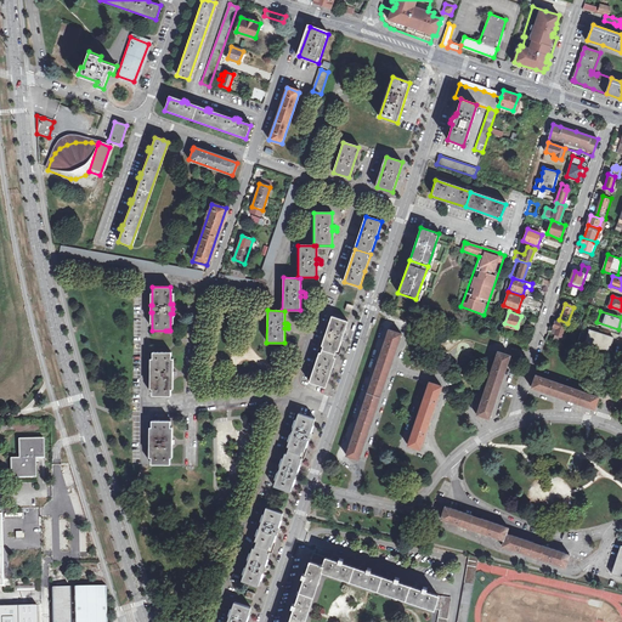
[(332,316),(320,349),(337,355),(343,338),(349,322),(332,316)]
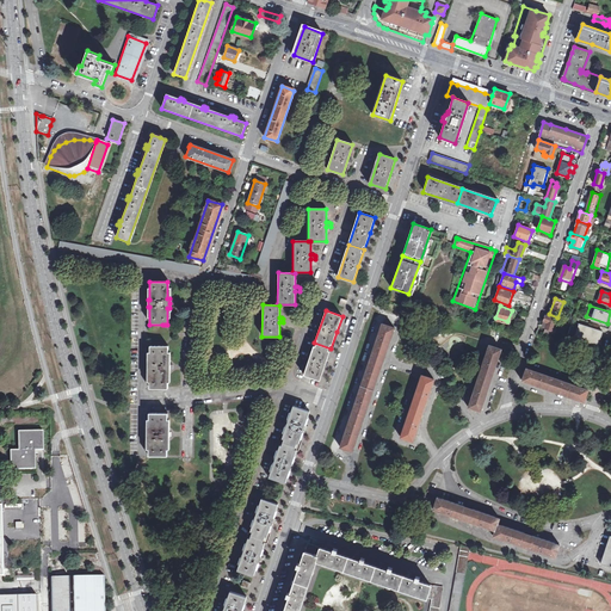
[(556,320),(547,318),(542,328),(545,329),(544,333),(553,337),(556,328),(554,327),(556,320)]
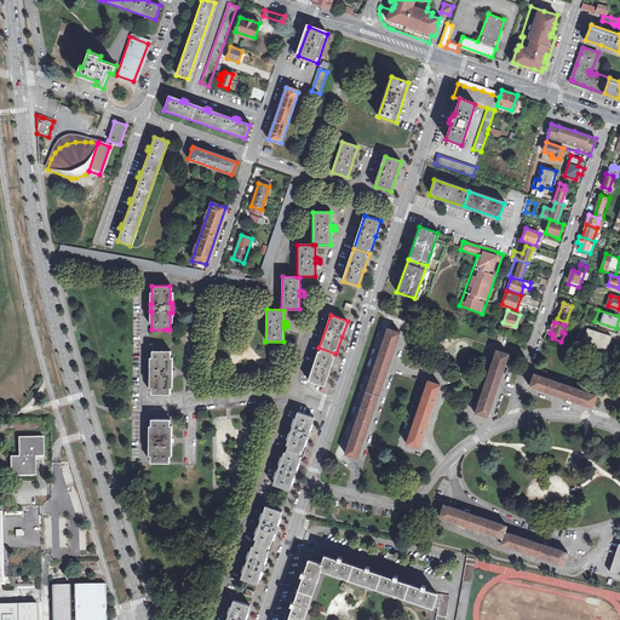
[(589,326),(583,323),(575,345),(581,348),(589,326)]
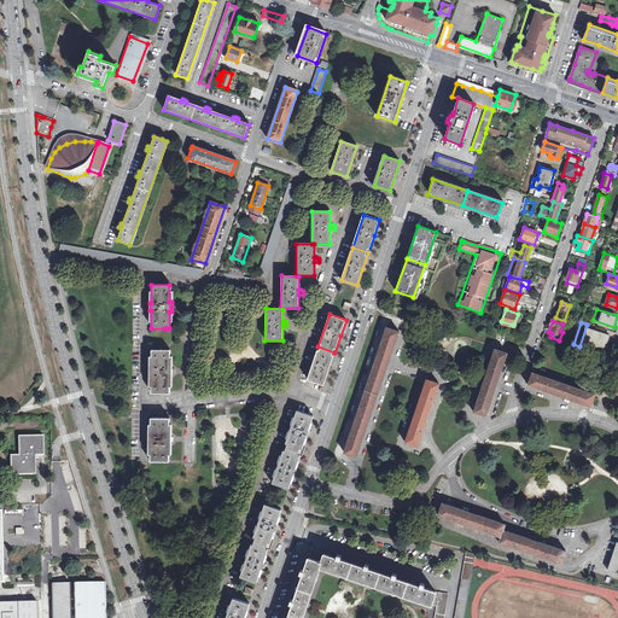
[(398,331),(386,327),(344,452),(356,455),(398,331)]
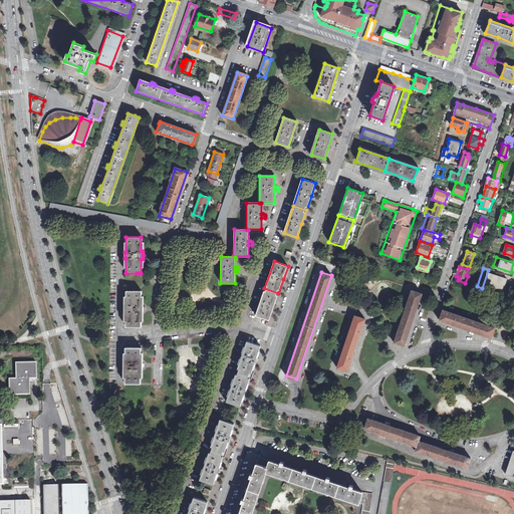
[(508,278),(487,273),(484,284),(505,290),(508,278)]
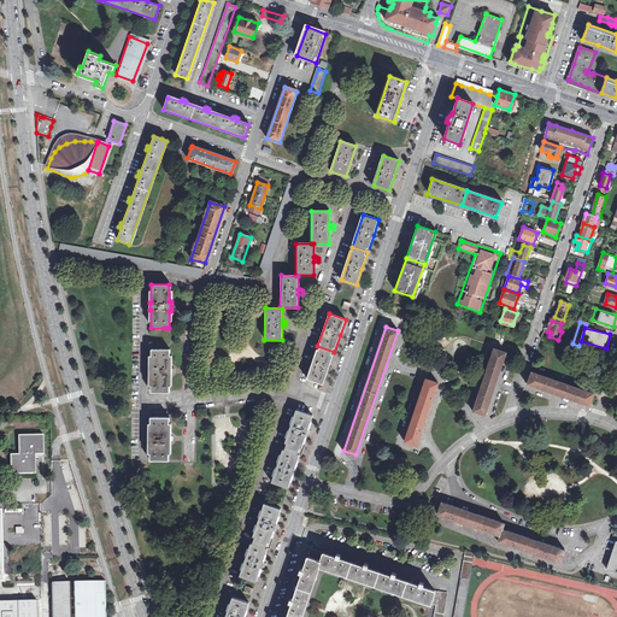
[(317,346),(306,380),(323,385),(328,370),(334,352),(317,346)]
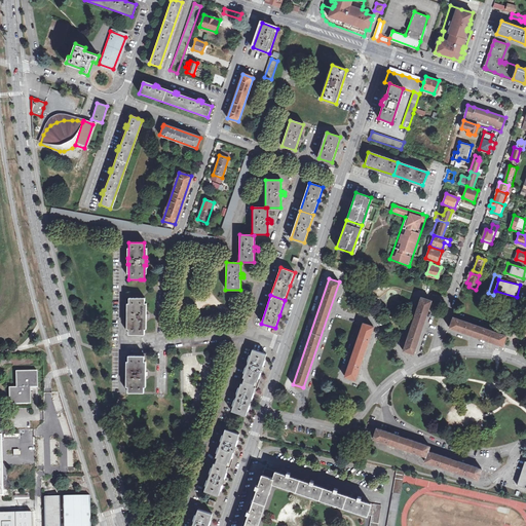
[(126,313),(126,320),(128,320),(127,335),(144,335),(144,321),(146,321),(146,316),(146,313),(144,313),(144,299),(142,299),(139,299),(136,299),(128,298),(128,313),(126,313)]
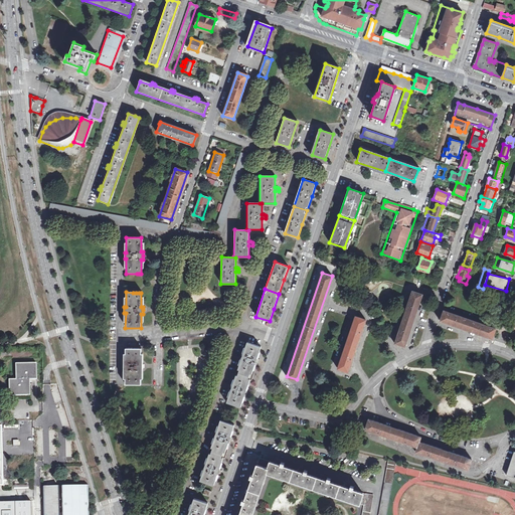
[(422,295),(412,292),(395,343),(405,346),(422,295)]
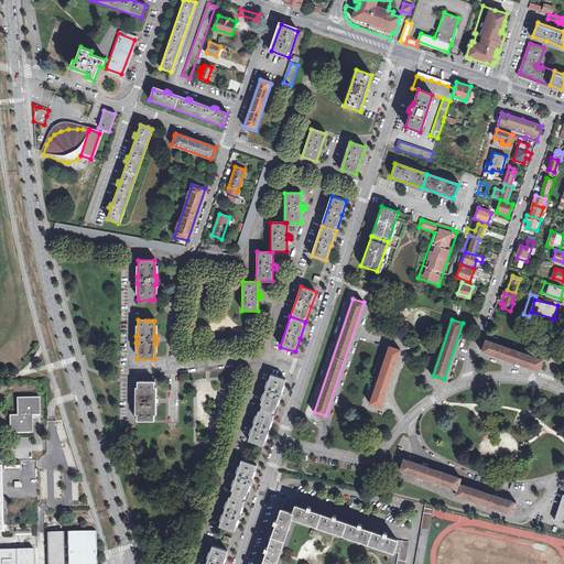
[(544,361),(487,340),(483,351),(540,371),(544,361)]
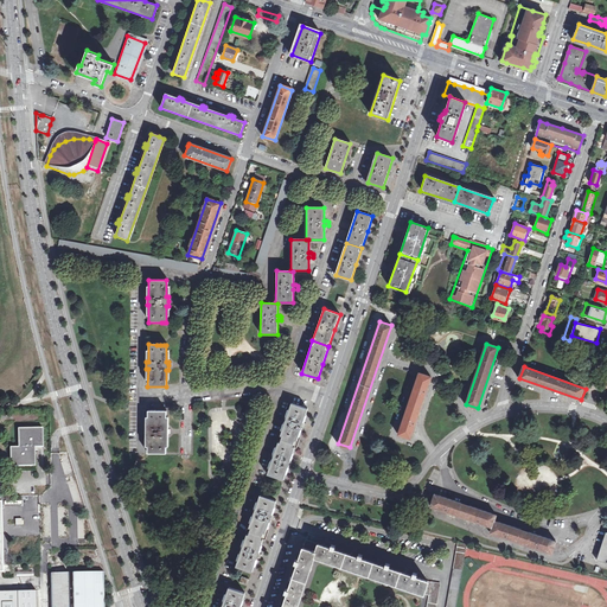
[(430,376),(417,372),(396,433),(409,438),(430,376)]
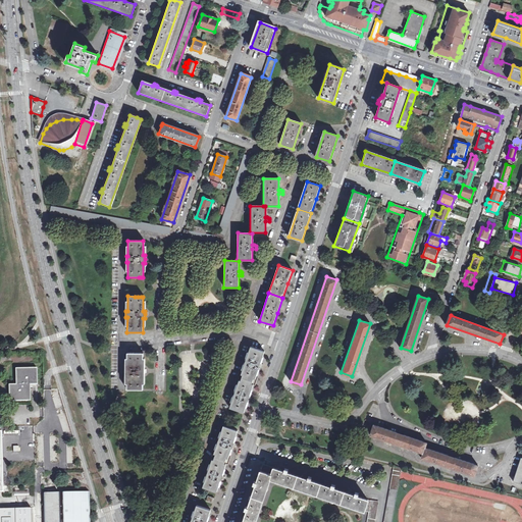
[(250,348),(240,376),(254,381),(259,367),(264,351),(250,347),(250,348)]
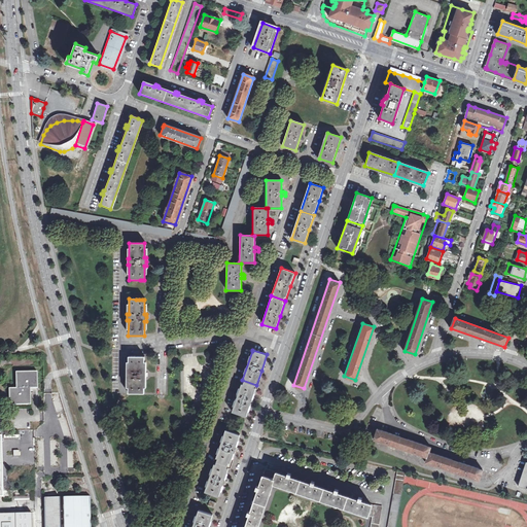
[(127,372),(127,378),(128,378),(128,393),(143,393),(144,379),(145,379),(145,375),(145,372),(143,371),(143,357),(129,357),(128,372),(127,372)]
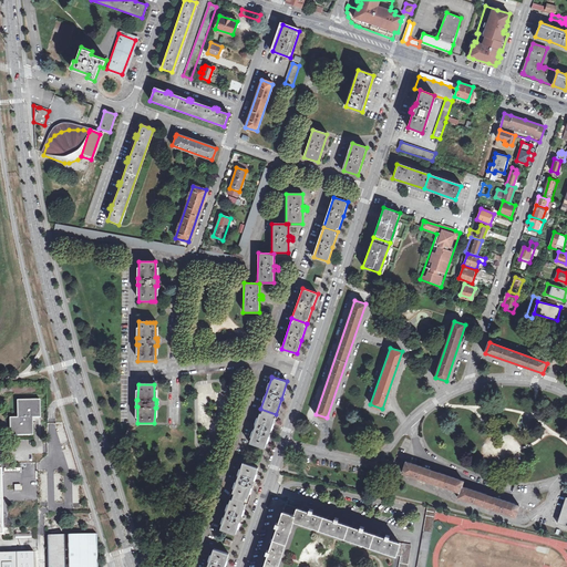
[(11,436),(34,435),(33,418),(42,418),(41,399),(18,400),(18,418),(10,418),(11,436)]
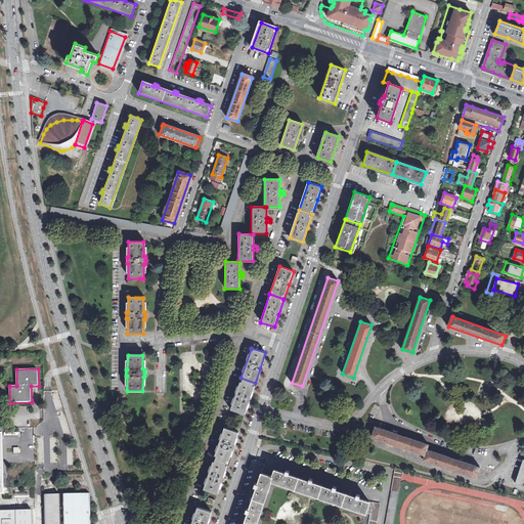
[(232,404),(230,408),(245,412),(250,398),(255,383),(241,378),(232,404)]
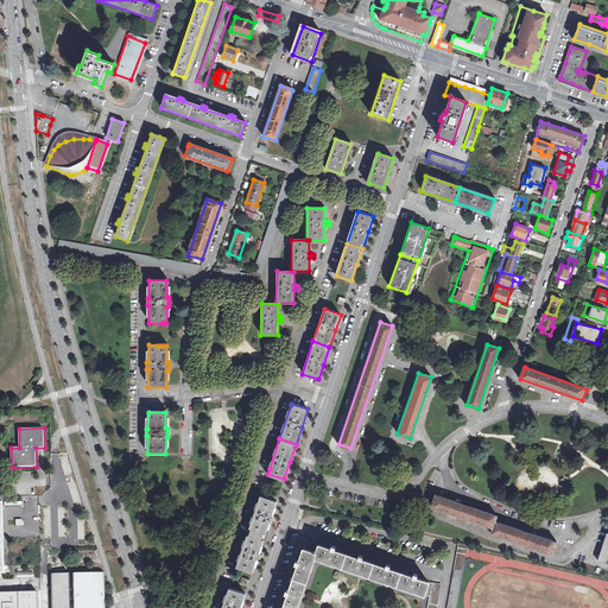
[(489,532),(551,553),(556,542),(542,536),(510,525),(494,520),(496,515),(480,510),(444,498),(436,495),(431,507),(492,527),(489,532)]
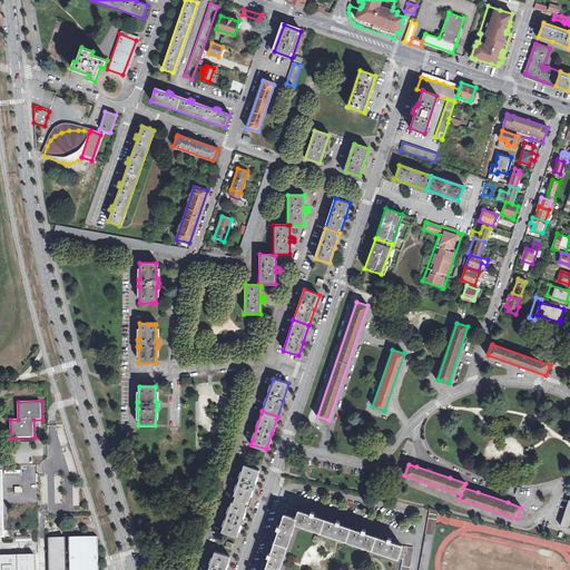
[(258,471),(243,465),(232,498),(247,503),(253,487),(258,471)]
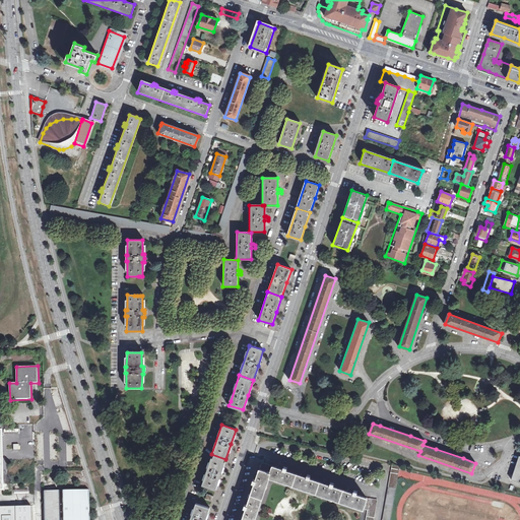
[(3,430),(0,429),(0,519),(33,519),(33,506),(0,506),(0,490),(5,491),(3,430)]
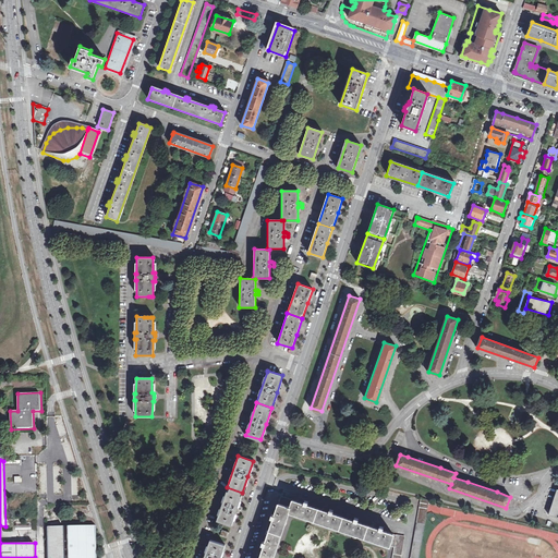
[(13,495),(29,495),(29,476),(13,476),(13,495)]
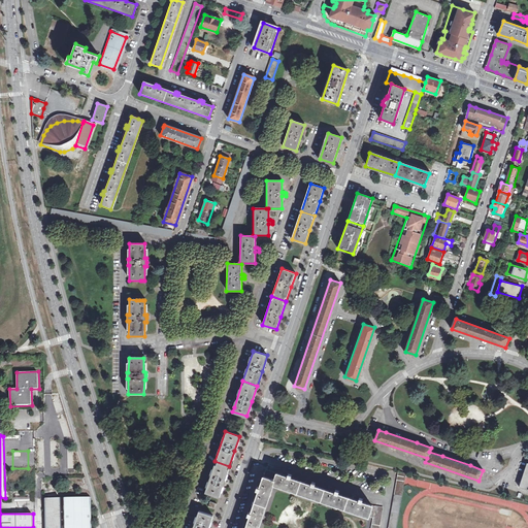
[(229,466),(215,461),(205,491),(220,496),(224,481),(229,466)]
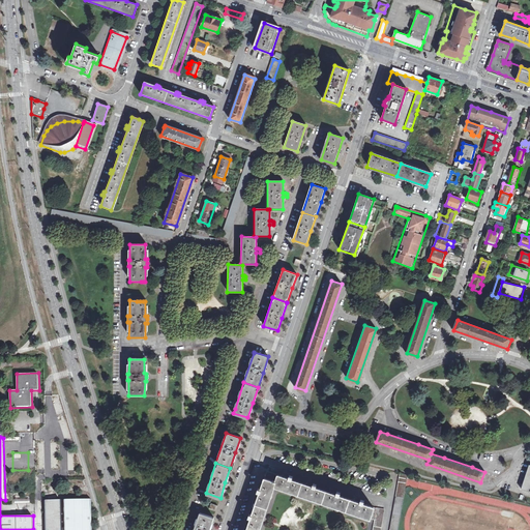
[(529,490),(529,464),(527,464),(520,486),(519,489),(528,492),(529,490)]
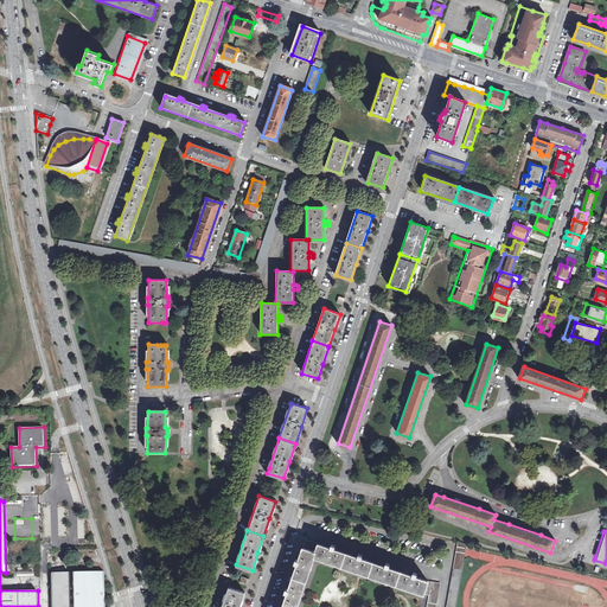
[(425,592),(429,579),(413,573),(414,570),(409,569),(408,572),(387,564),(388,562),(383,560),(382,563),(359,556),(360,553),(356,551),(355,555),(333,547),(334,544),(330,543),(328,547),(317,542),(314,550),(312,556),(425,592)]
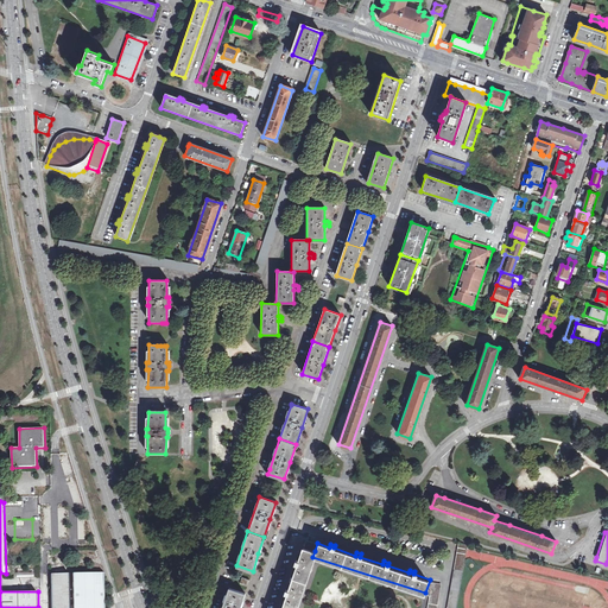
[(453,607),(466,544),(457,543),(445,607),(453,607)]
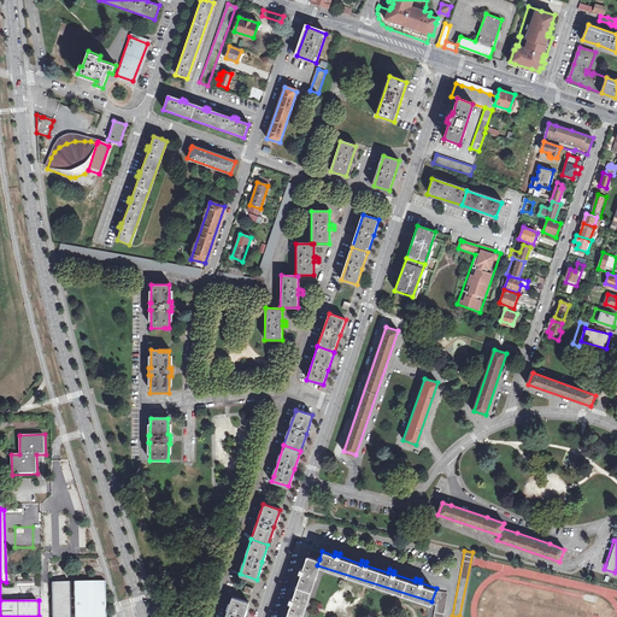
[(299,616),(317,565),(319,559),(306,554),(303,568),(299,566),(297,571),(300,573),(292,598),(288,597),(287,601),(289,603),(285,616),(299,616)]
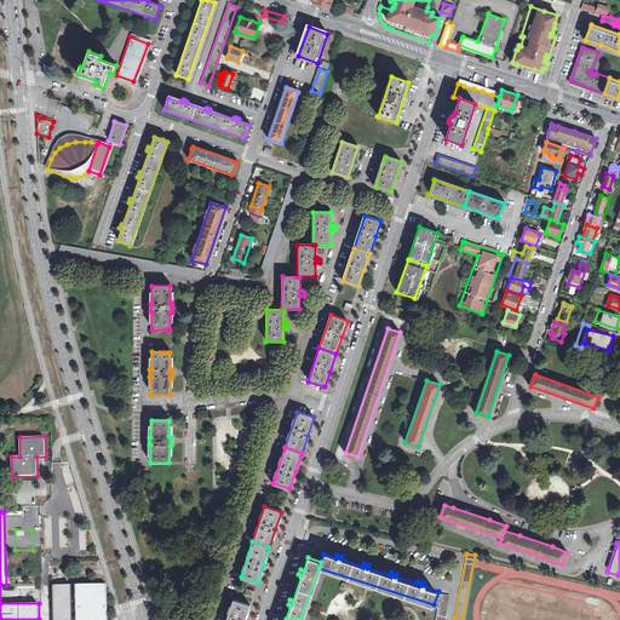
[(72,583),(51,583),(51,619),(104,619),(104,581),(72,581),(72,583)]
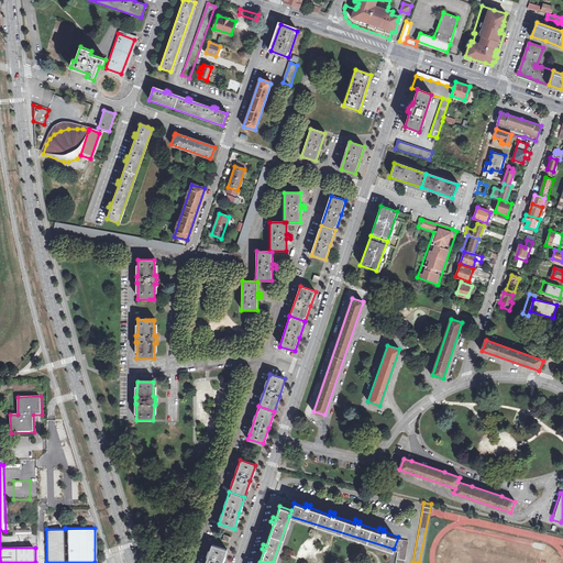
[(398,537),(394,549),(397,550),(394,562),(403,562),(407,539),(398,537)]
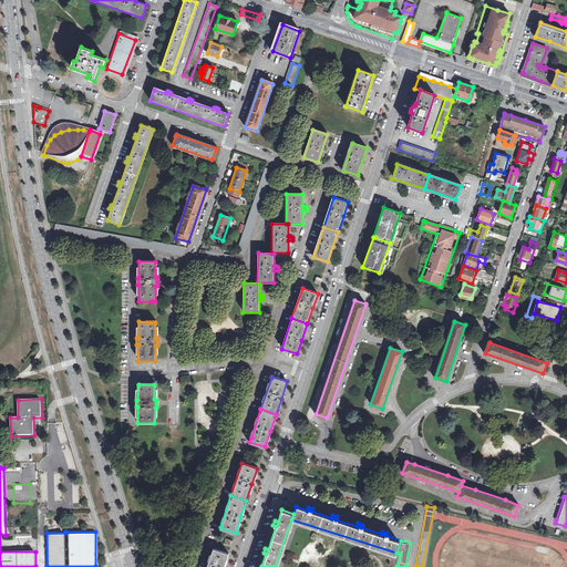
[(223,566),(227,554),(214,548),(207,566),(223,566)]
